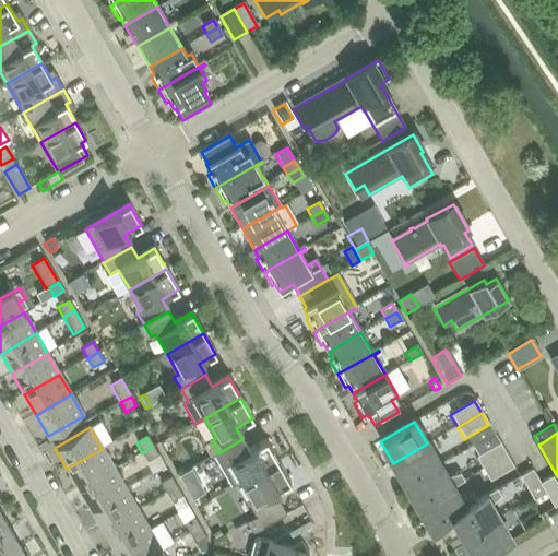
[(242,439),(218,453),(213,457),(232,488),(241,483),(277,462),(265,440),(249,450),(242,439)]
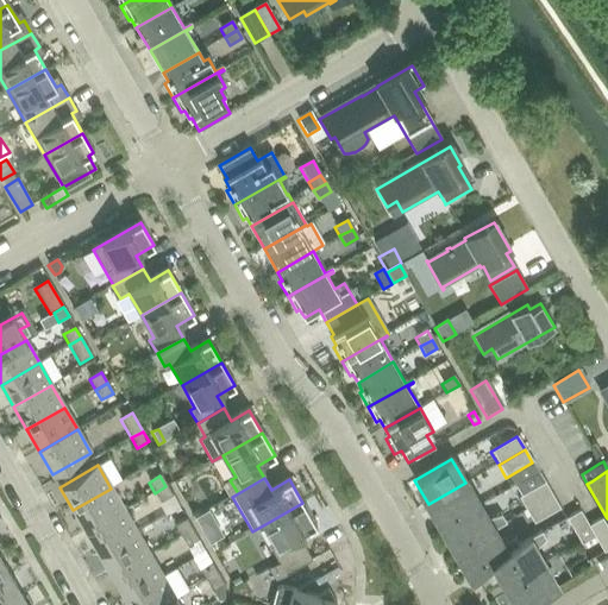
[(465,483),(428,504),(442,528),(480,506),(465,483)]
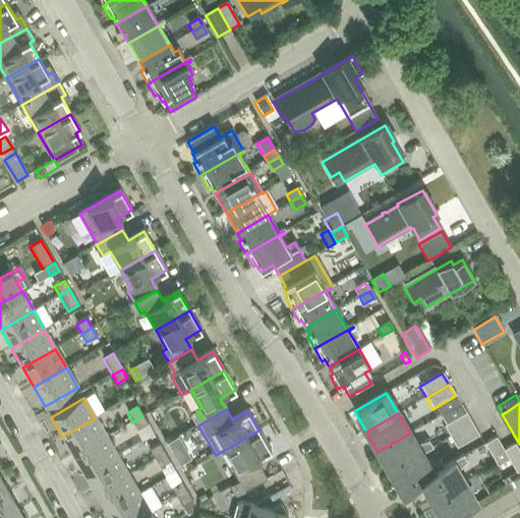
[(450,438),(472,424),(466,413),(444,426),(450,438)]
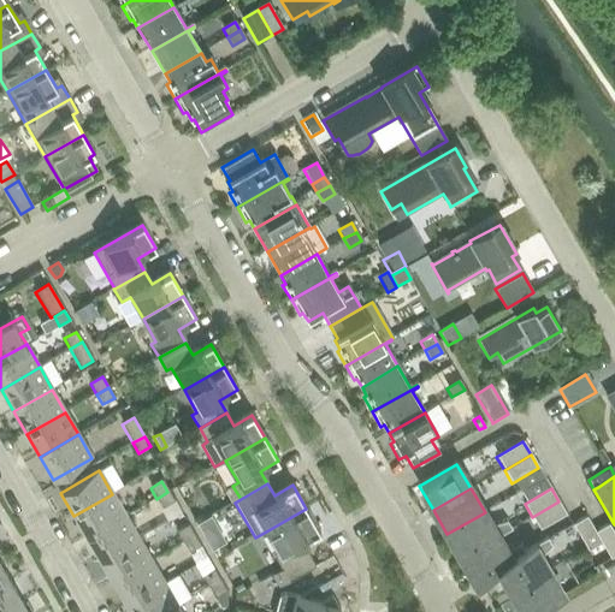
[(167,492),(157,499),(163,509),(175,503),(167,492)]
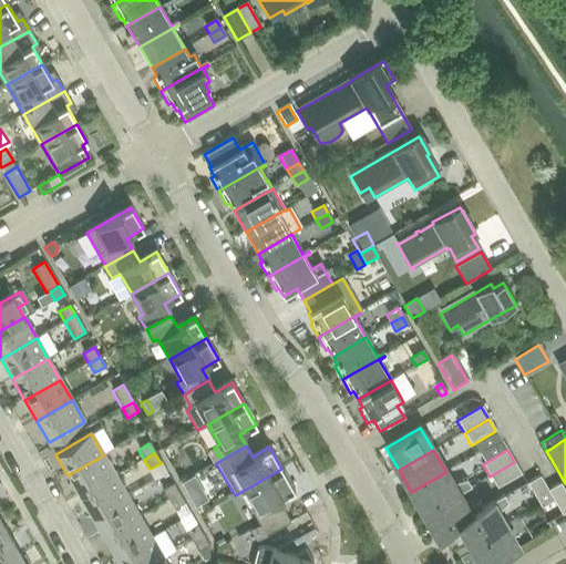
[(80,496),(115,475),(103,455),(68,475),(80,496)]
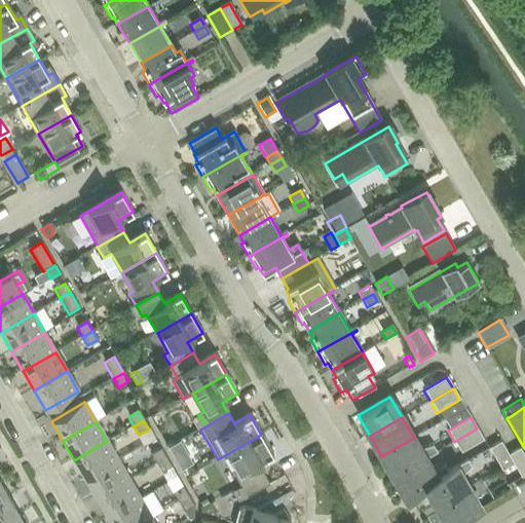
[(477,428),(454,442),(460,453),(483,440),(477,428)]
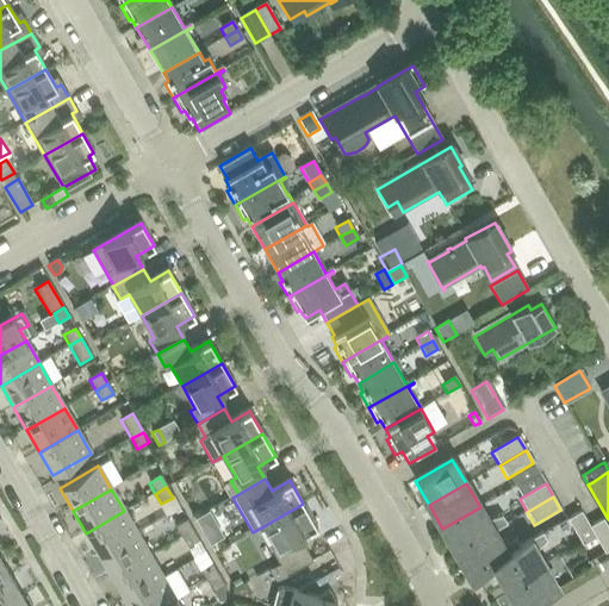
[(303,504),(263,526),(275,548),(271,550),(279,564),(305,549),(298,537),(316,526),(303,504)]
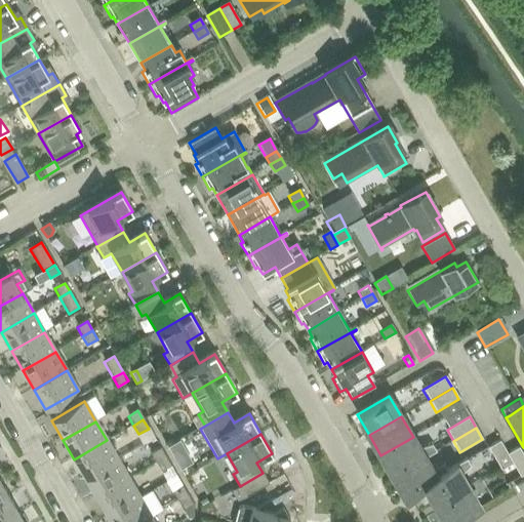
[(393,476),(425,457),(435,450),(432,444),(419,448),(413,437),(380,455),(393,476)]
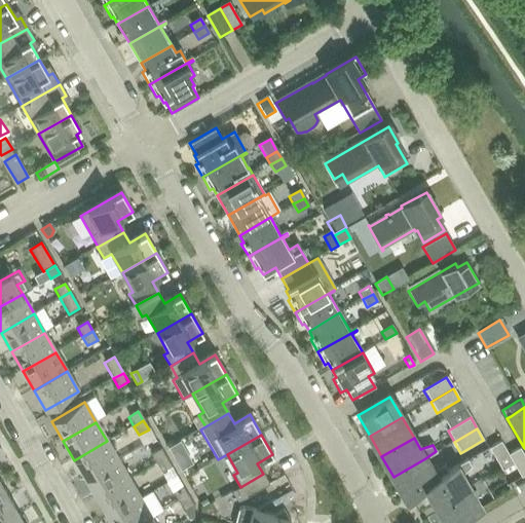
[(85,479),(118,460),(107,441),(74,460),(85,479)]
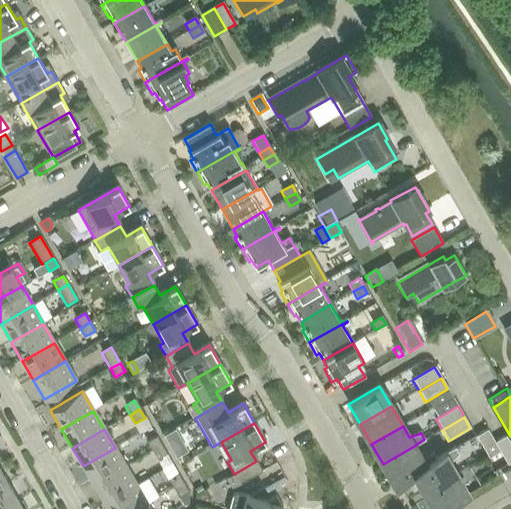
[(500,452),(495,443),(487,430),(476,437),(489,459),(500,452)]
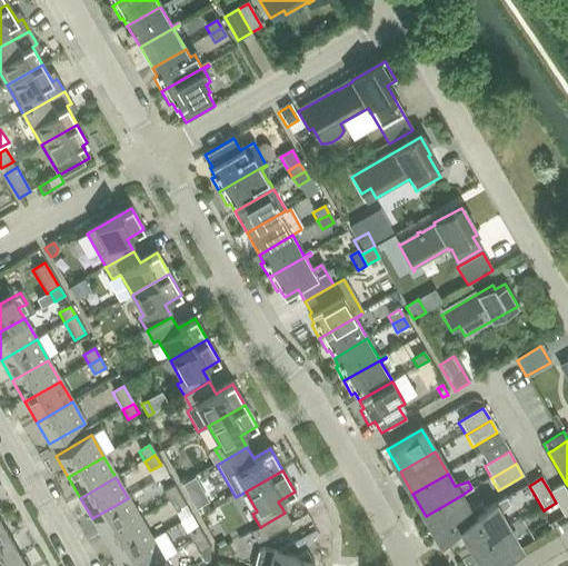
[(193,479),(181,486),(185,494),(198,487),(193,479)]
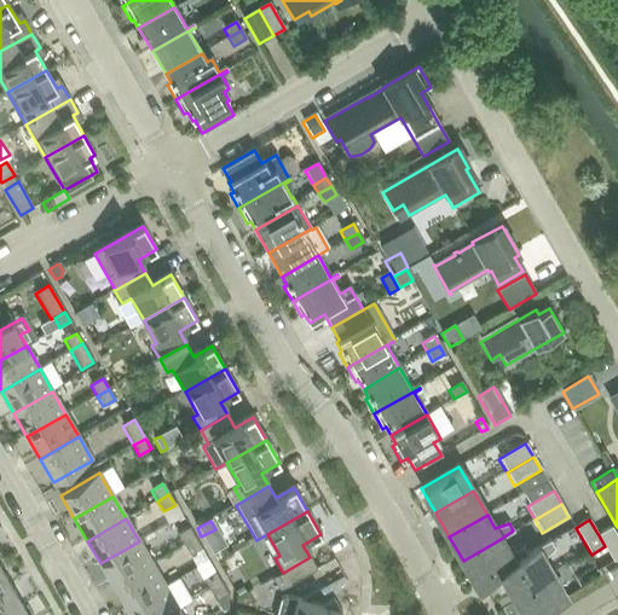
[(605,546),(613,562),(617,558),(617,538),(612,527),(599,535),(605,546)]
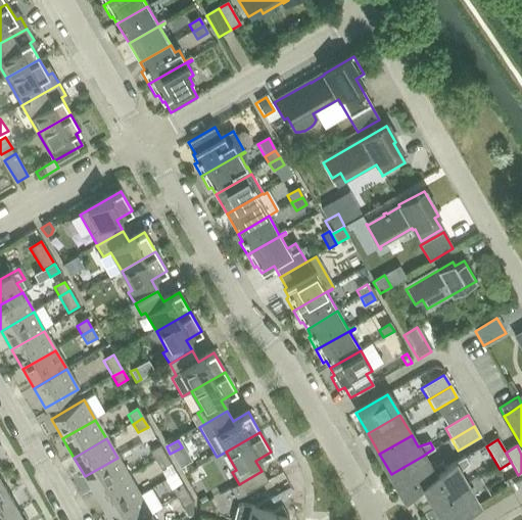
[(154,462),(164,456),(159,447),(149,453),(154,462)]
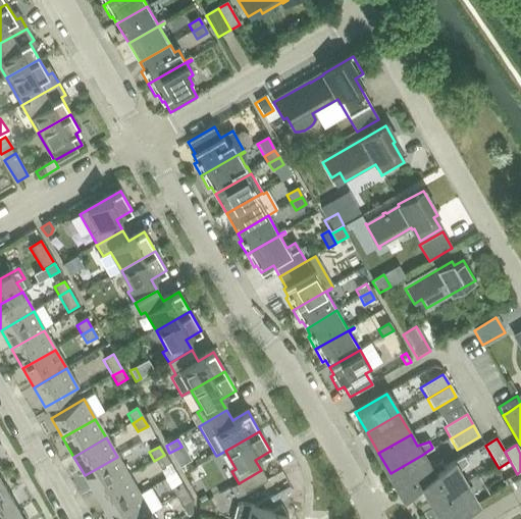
[(164,455),(154,461),(159,470),(169,464),(164,455)]
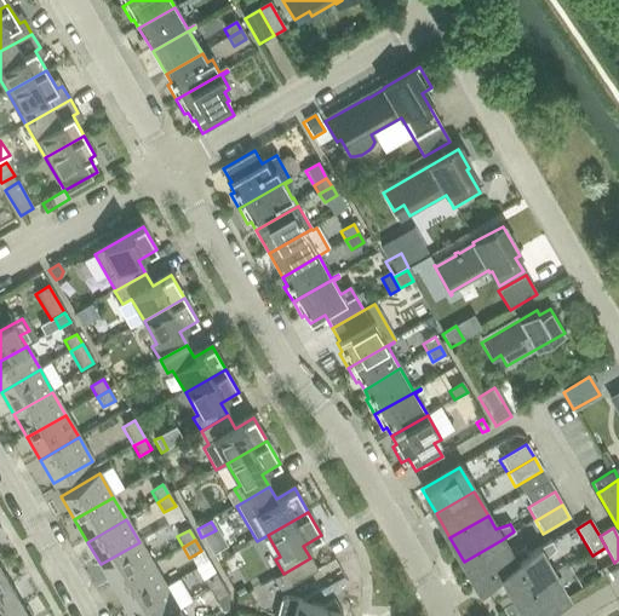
[(528,556),(527,556),(523,550),(509,552),(502,540),(464,562),(479,586),(502,573),(502,571),(528,556)]
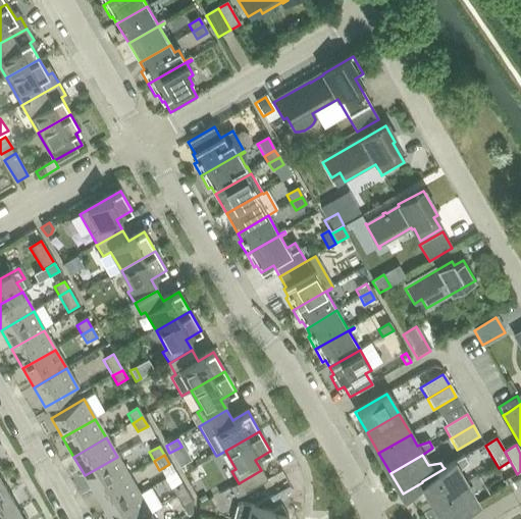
[(117,457),(85,475),(95,495),(127,476),(117,457)]
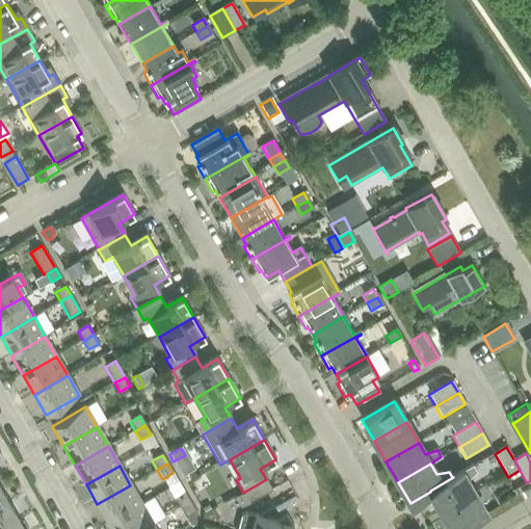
[(430,491),(430,492),(442,511),(474,493),(468,481),(476,472),(473,466),(452,477),(453,477),(430,491)]
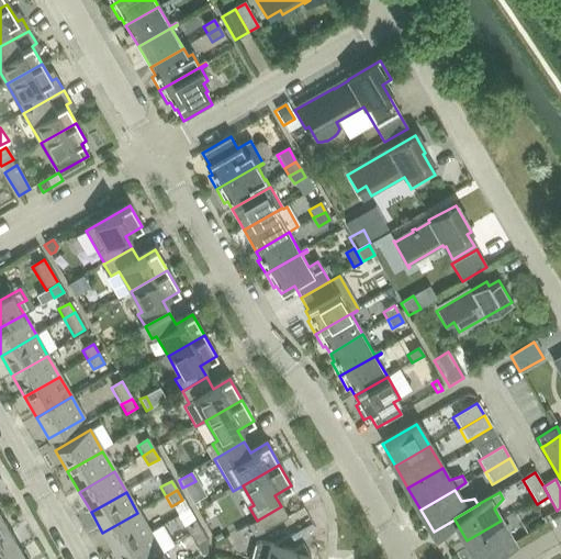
[(264,532),(288,518),(281,506),(257,521),(264,532)]
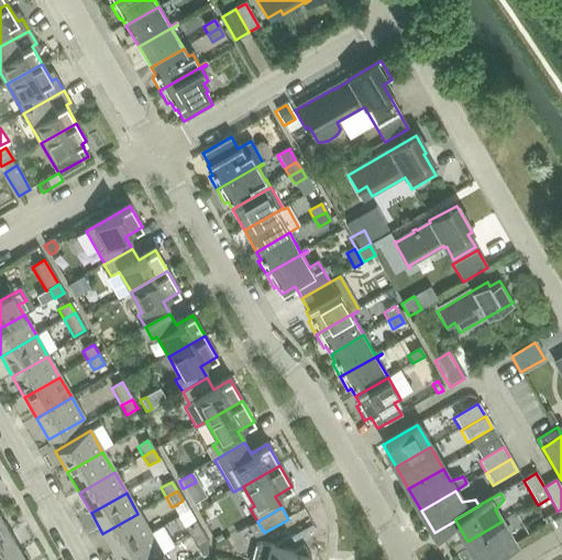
[(114,555),(150,535),(138,514),(102,534),(114,555)]
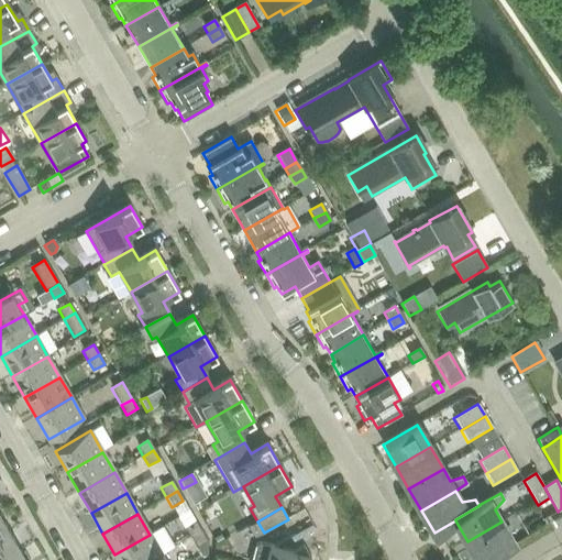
[(0,537),(9,533),(0,517),(0,537)]
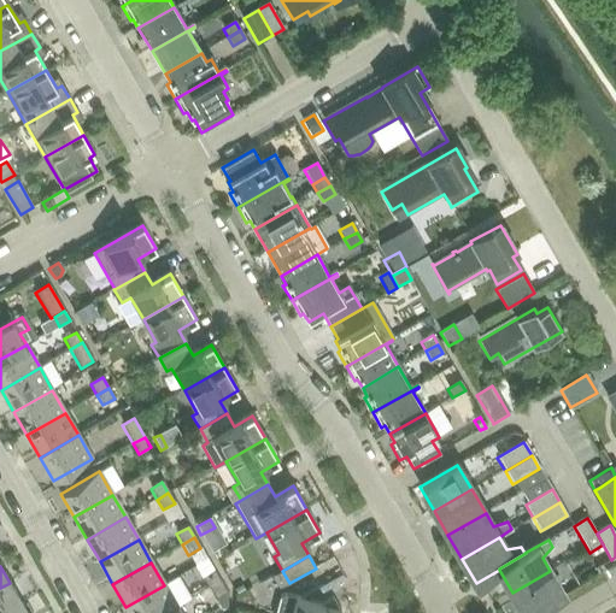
[(550,571),(512,593),(523,612),(534,612),(564,596),(550,571)]
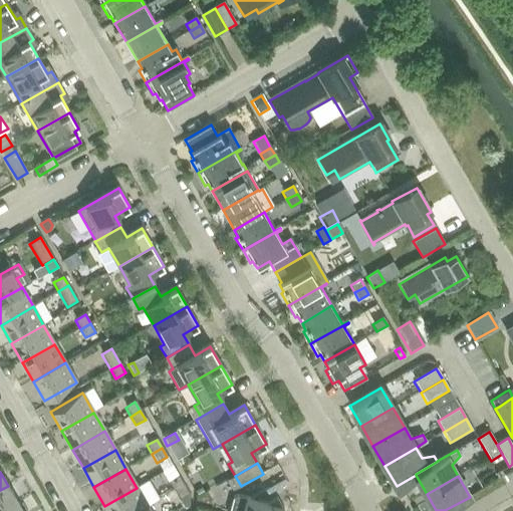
[(174,492),(184,486),(178,477),(168,482),(174,492)]
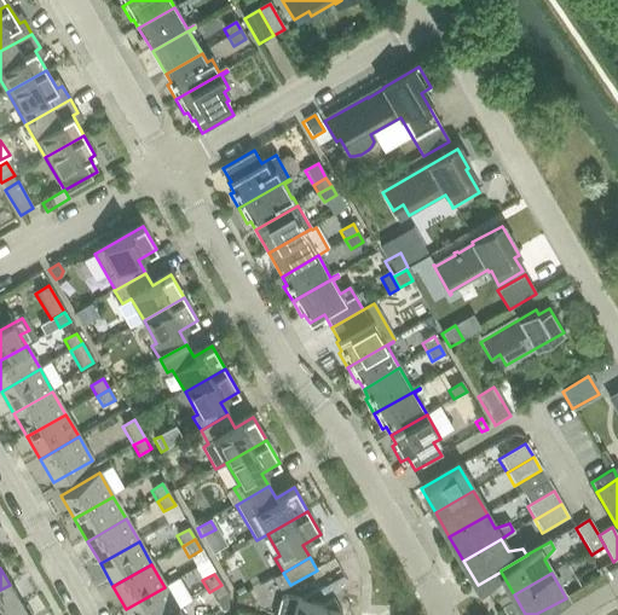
[(10,585),(0,590),(0,614),(10,614),(23,608),(10,585)]
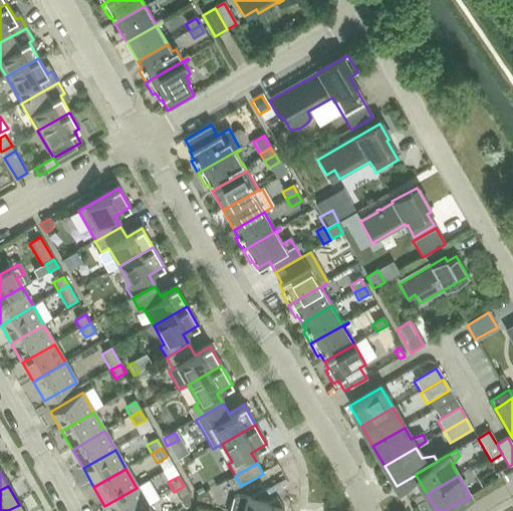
[(184,486),(174,492),(180,502),(190,496),(187,492),(184,486)]
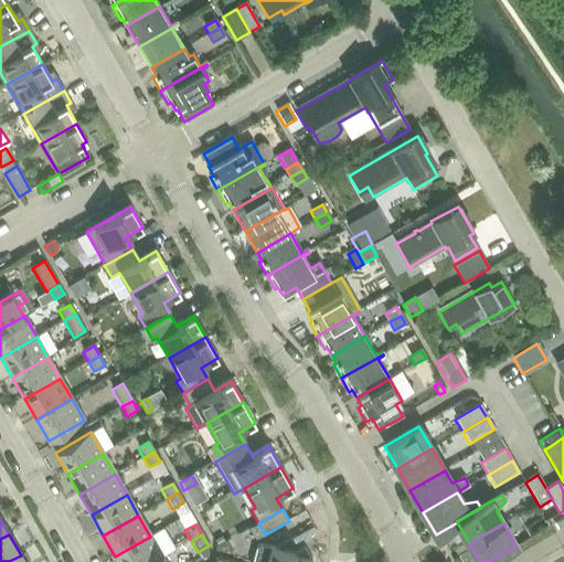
[(150,537),(115,557),(117,561),(153,561),(162,557),(150,537)]
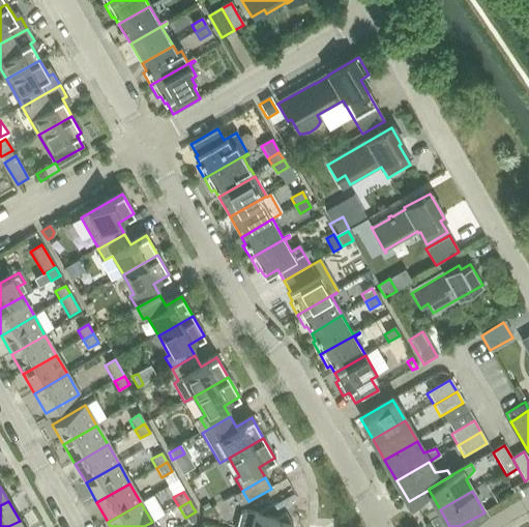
[(292,526),(292,525),(291,524),(285,515),(275,520),(254,515),(244,513),(240,515),(237,526),(292,526)]
